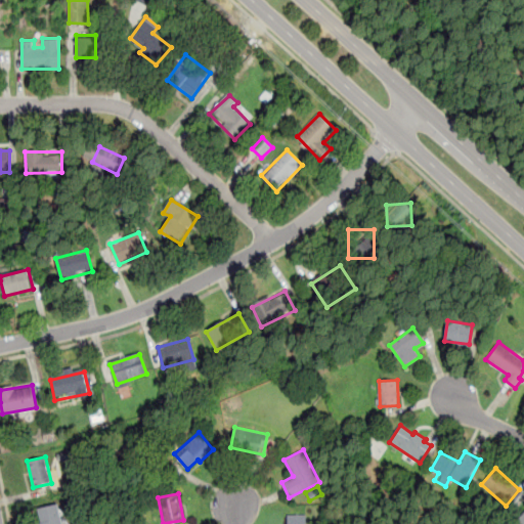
[(61,523),(58,504),(37,508),(40,523),(61,523)]
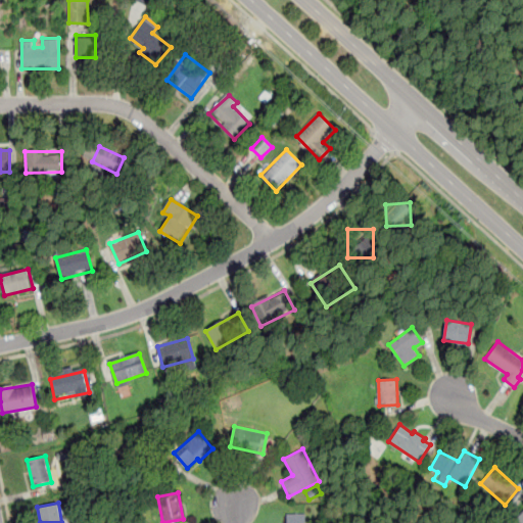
[(286,522),(286,514),(305,513),(305,522),(286,522)]
